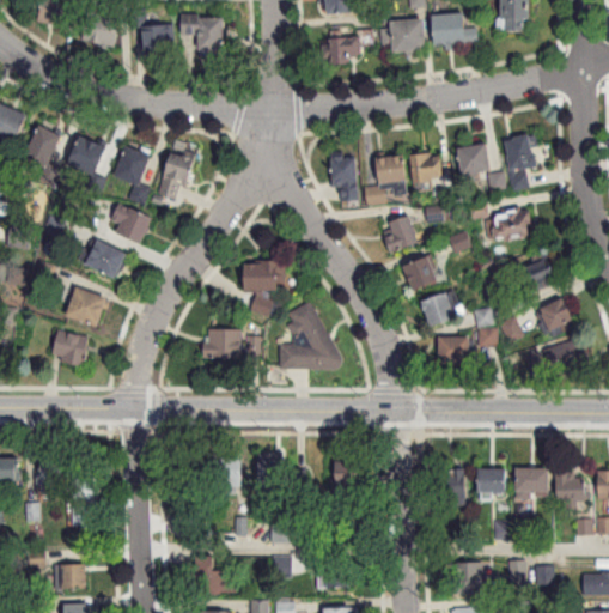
[(74,31),(83,2),(74,0),(43,0),(38,20),(74,31)]
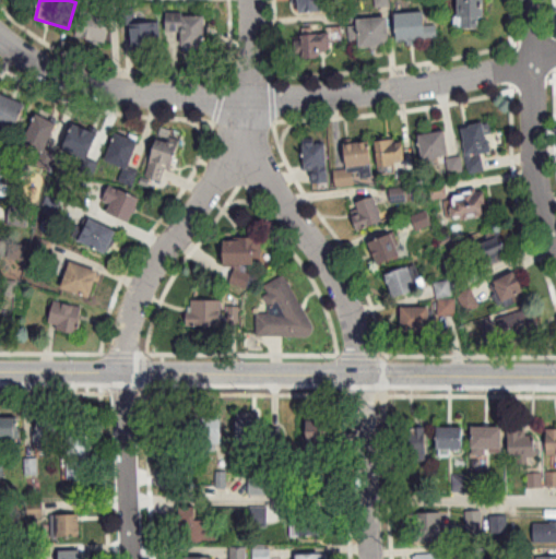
[(294,0),(295,12),(324,11),(323,0),(294,0)]
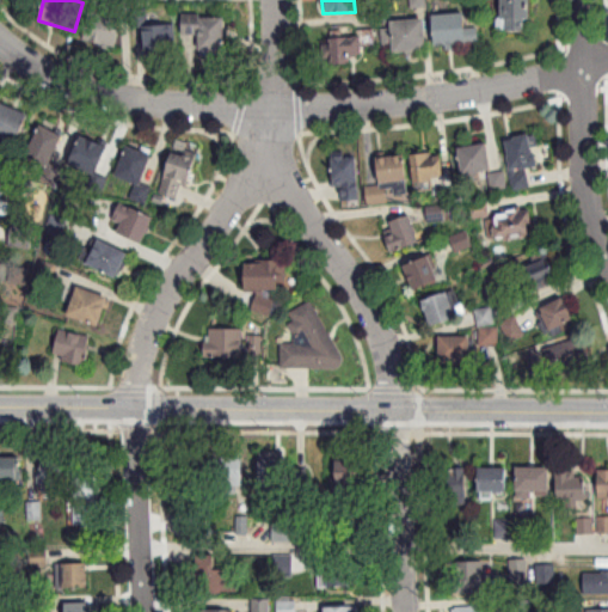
[(522,19),(528,19),(528,0),(498,0),(498,30),(522,30),(522,19)]
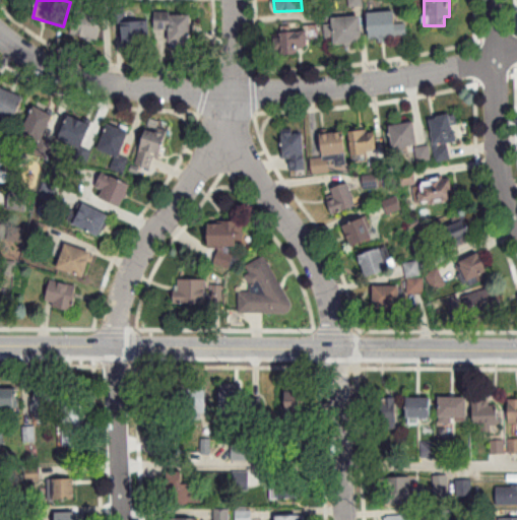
[(105,12),(76,7),(71,35),(99,40),(105,12)]
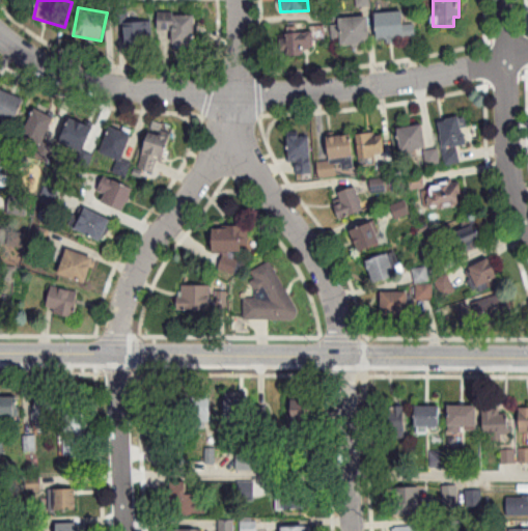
[(376,11),(376,37),(407,37),(407,11),(376,11)]
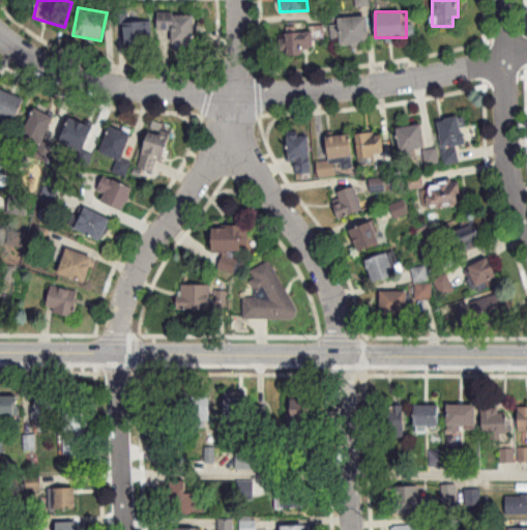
[(158,29),(171,29),(171,49),(194,49),(194,15),(158,15),(158,29)]
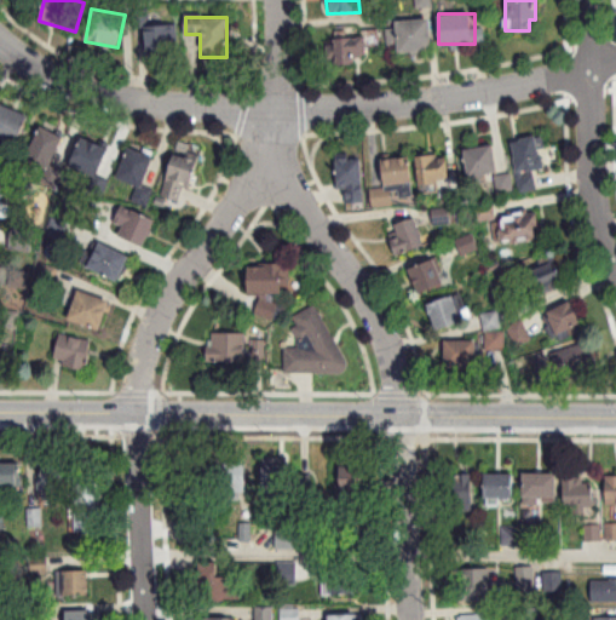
[(393,19),(393,29),(385,29),(385,52),(430,51),(429,18),(393,19)]
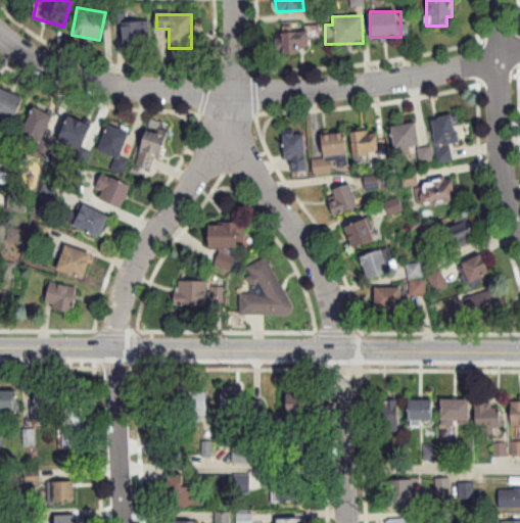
[(149,46),(148,20),(122,21),(123,47),(149,46)]
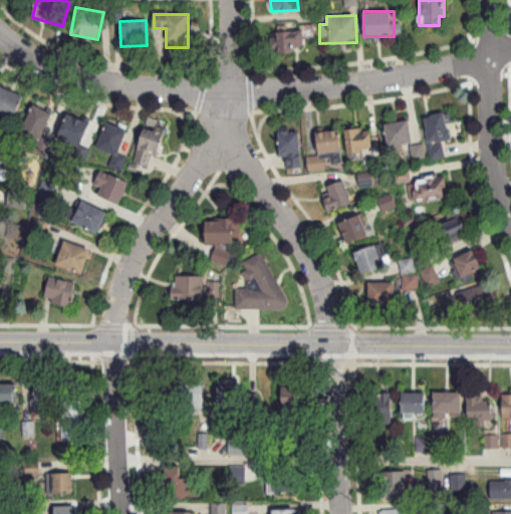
[(302,31),(269,31),(269,52),(302,52),(302,31)]
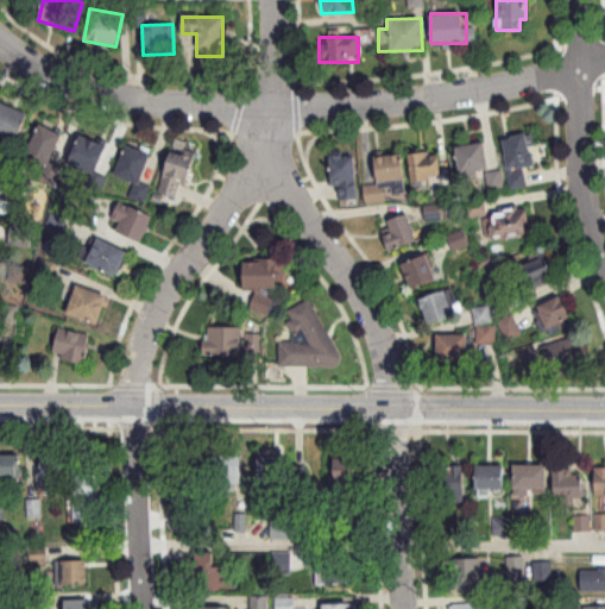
[(26,114),(0,104),(0,137),(16,143),(26,114)]
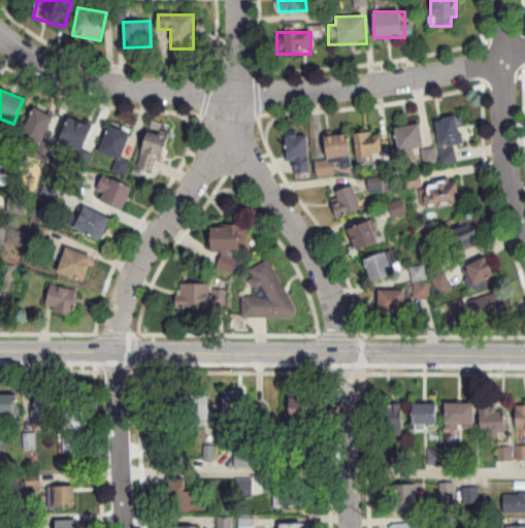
[(54,120),(35,108),(20,133),(37,144),(54,120)]
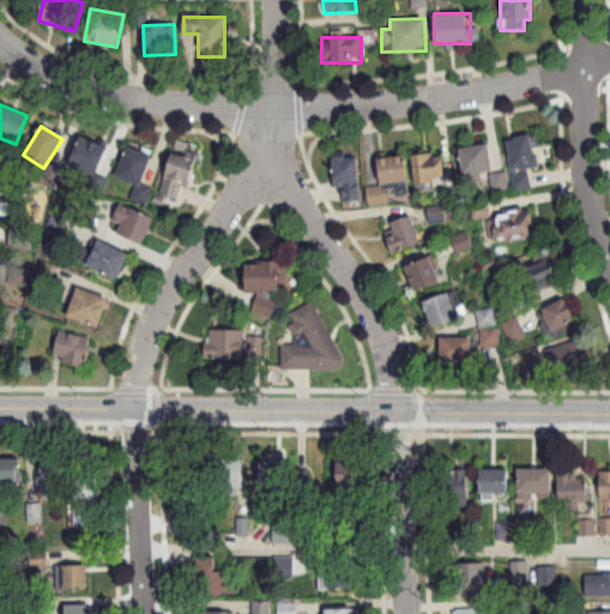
[(527,188),(525,170),(537,168),(532,136),(505,140),(512,191),(527,188)]
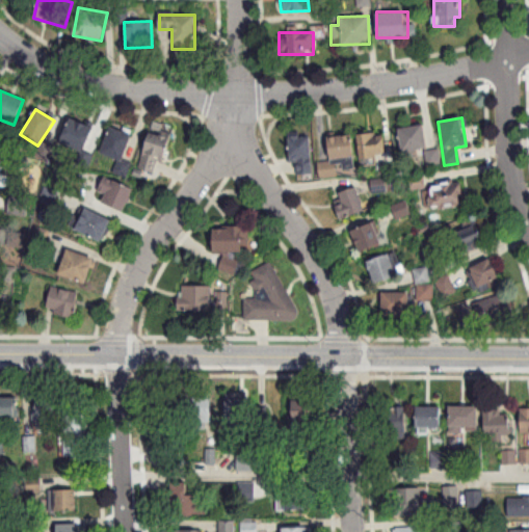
[(83,154),(93,127),(68,118),(58,144),(83,154)]
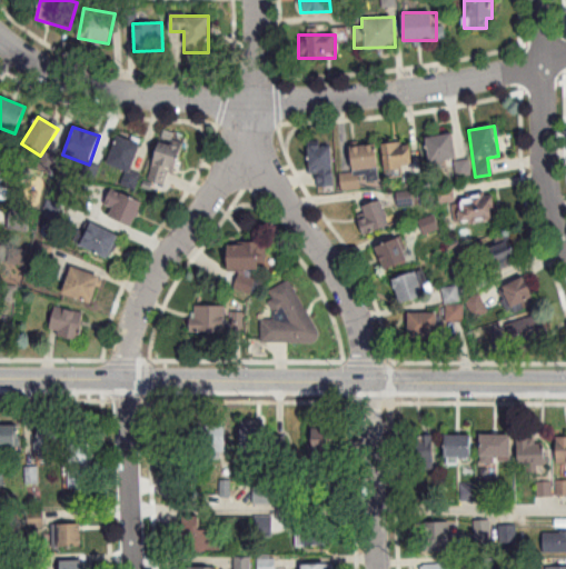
[(428,163),(455,159),(449,133),(423,139),(428,163)]
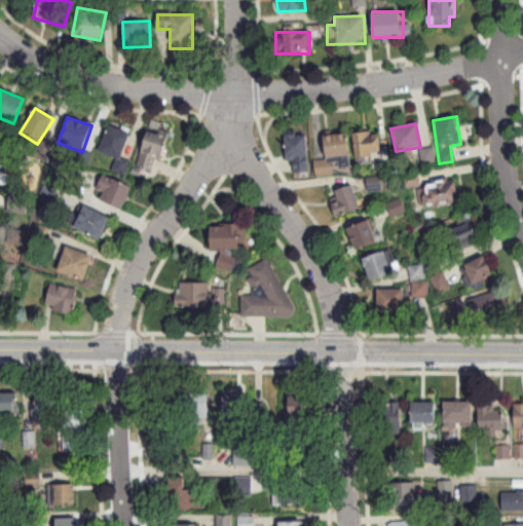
[(127,133),(107,125),(98,152),(118,160),(127,133)]
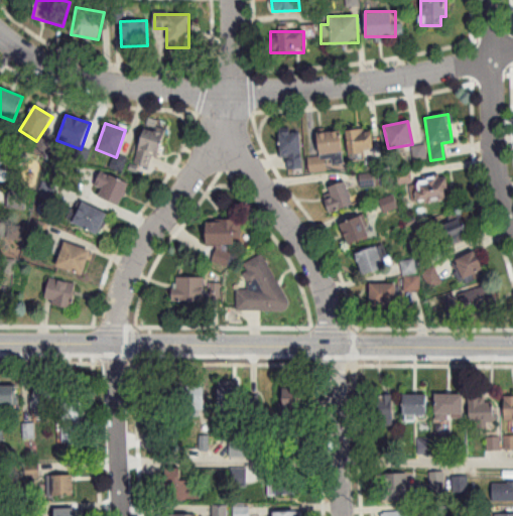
[(146,169),(166,138),(149,127),(129,159),(146,169)]
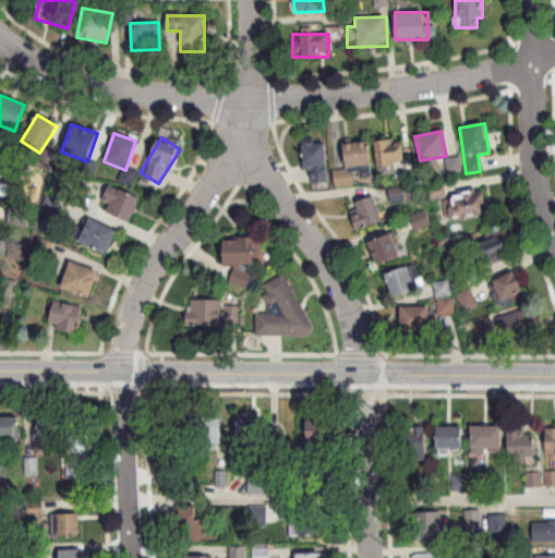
[(373,142),(375,168),(402,165),(400,140),(373,142)]
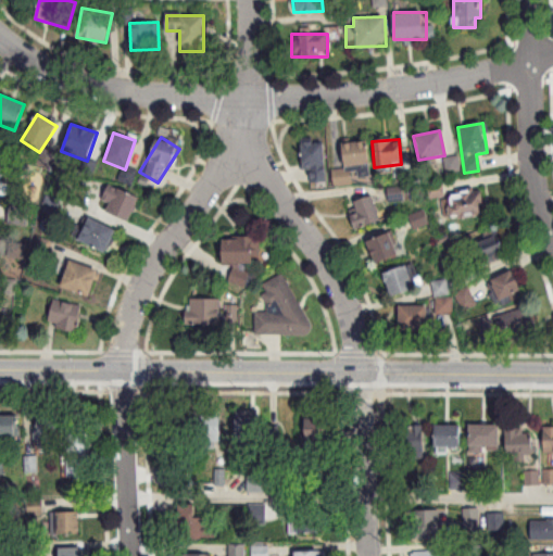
[(308,181),(323,181),(323,142),(301,142),(301,169),(308,169),(308,181)]
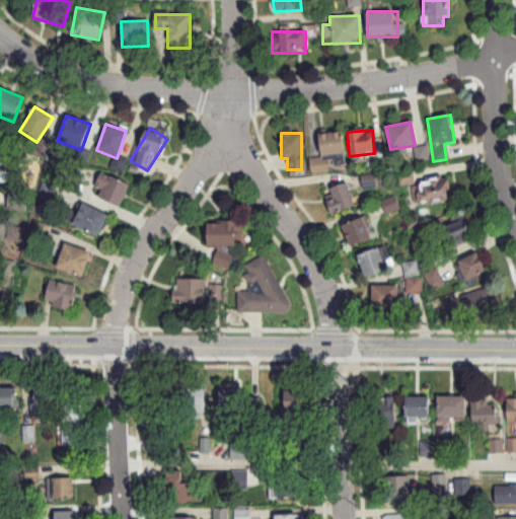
[(416,162),(427,159),(425,148),(413,150),(416,162)]
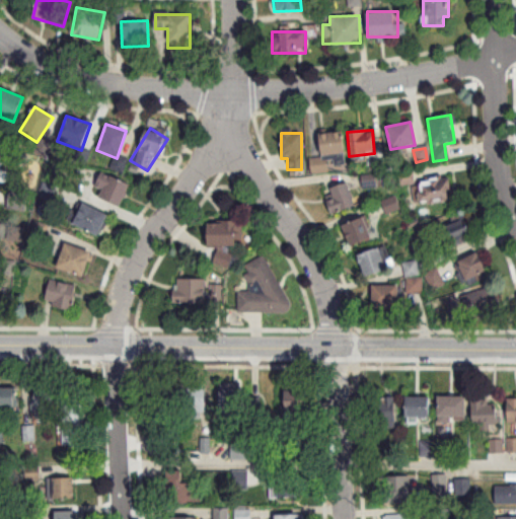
[(98,190),(95,198),(119,207),(128,183),(99,173),(93,188),(98,190)]
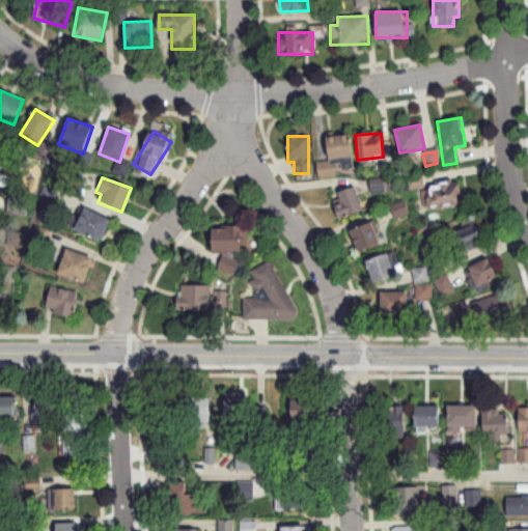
[(421,207),(460,205),(459,184),(421,186),(421,207)]
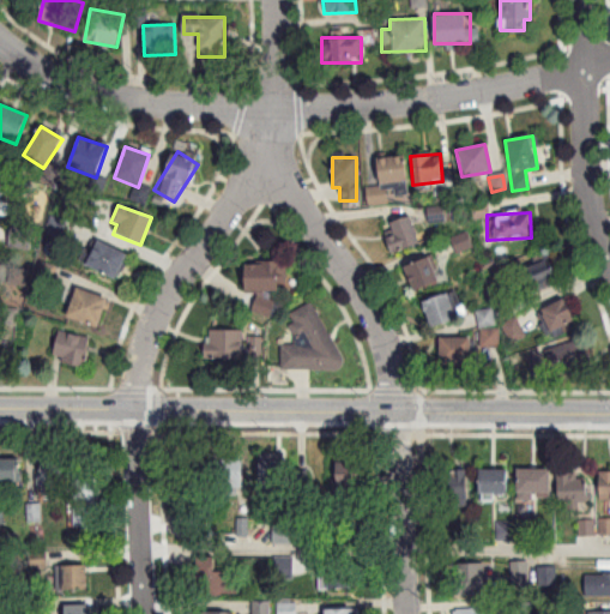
[(387,223),(392,236),(386,239),(391,253),(418,245),(409,217),(387,223)]
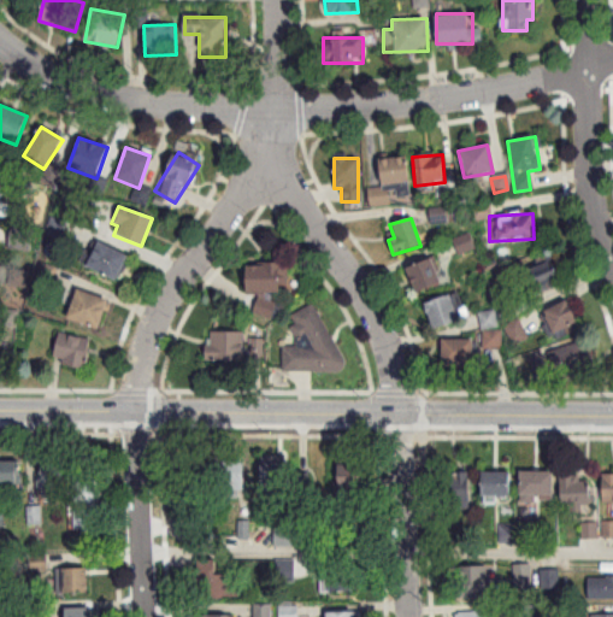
[(27,251),(30,233),(11,230),(9,248),(27,251)]
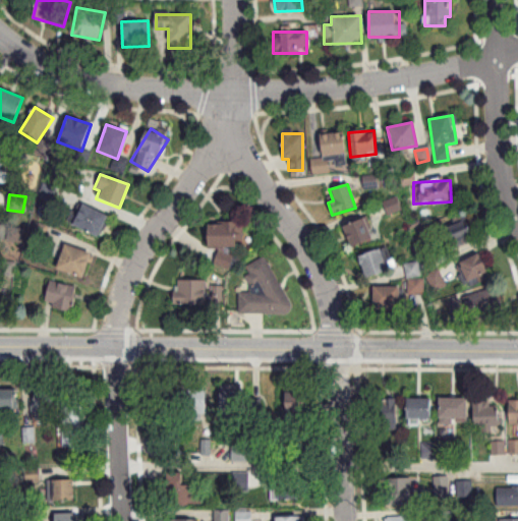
[(399,209),(394,197),(381,204),(387,215),(399,209)]
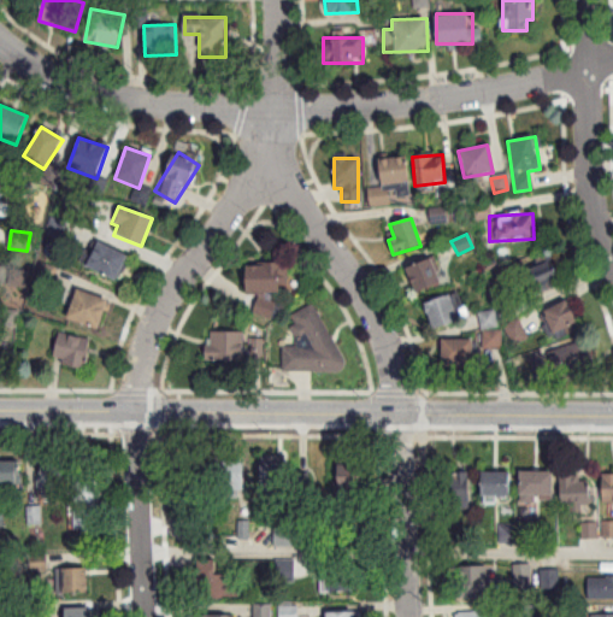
[(83,266),(115,281),(128,257),(96,241),(83,266)]
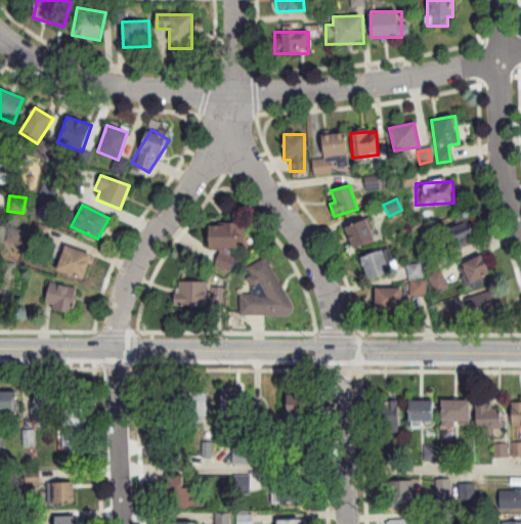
[(344,227),(352,249),(375,241),(366,219),(344,227)]
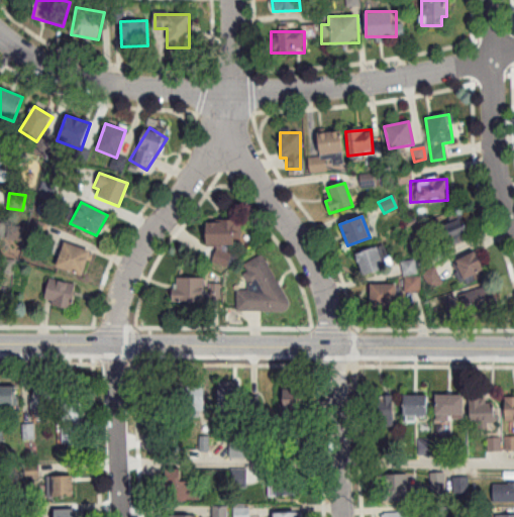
[(436,227),(445,248),(470,238),(461,217),(436,227)]
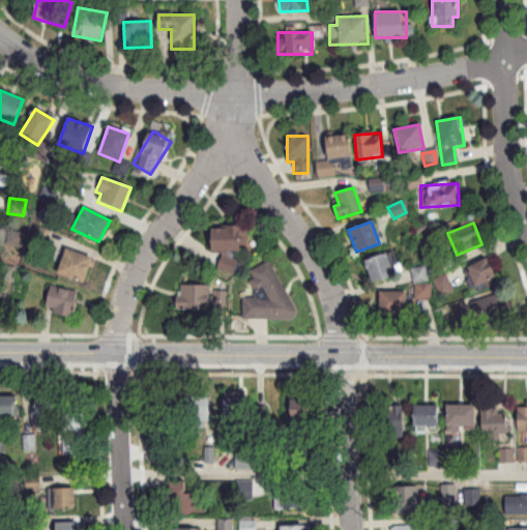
[(245,226),(211,227),(211,253),(218,253),(218,272),(233,272),(232,252),(245,252),(245,226)]
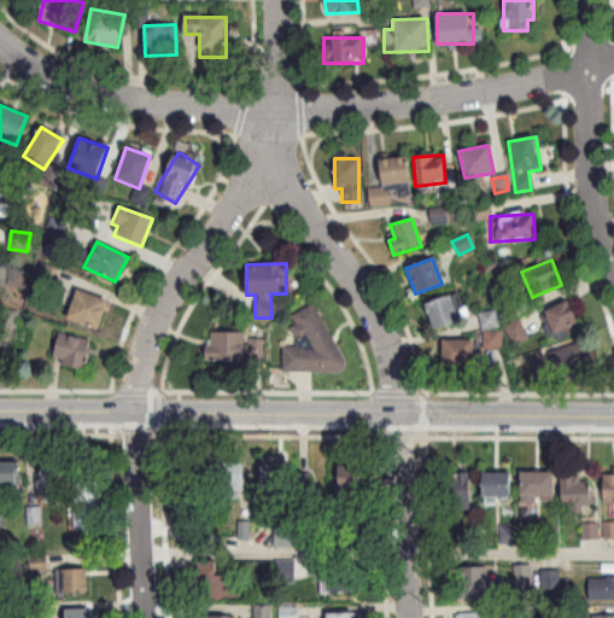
[(66,322),(99,331),(107,301),(75,291),(66,322)]
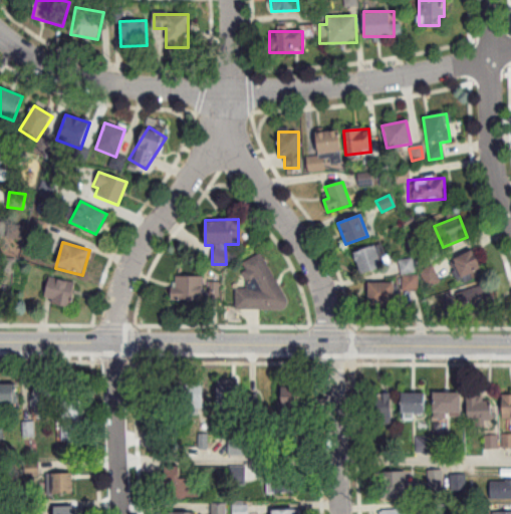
[(387,264),(377,243),(352,254),(360,274),(387,264)]
